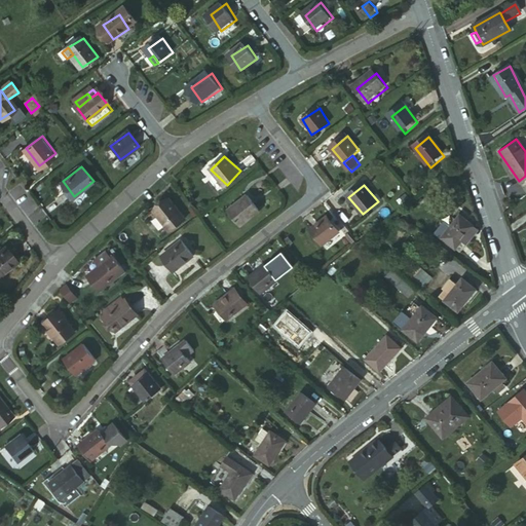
[(239,227),(259,212),(249,198),(229,214),(239,227)]
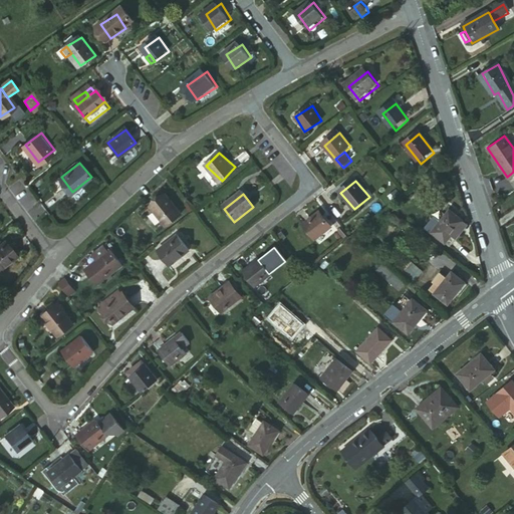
[(162,220),(177,209),(168,196),(153,207),(162,220)]
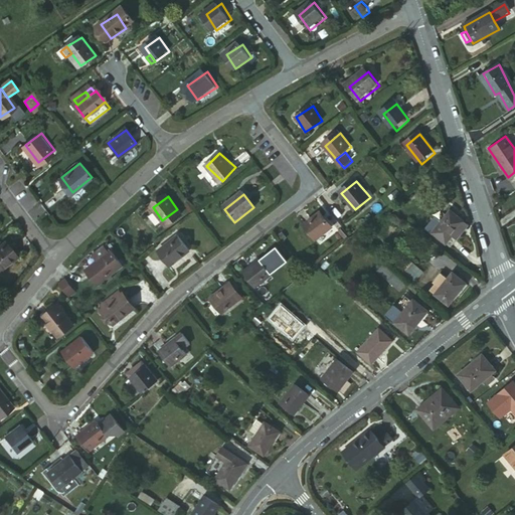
[(445,246),(462,222),(448,212),(431,235),(445,246)]
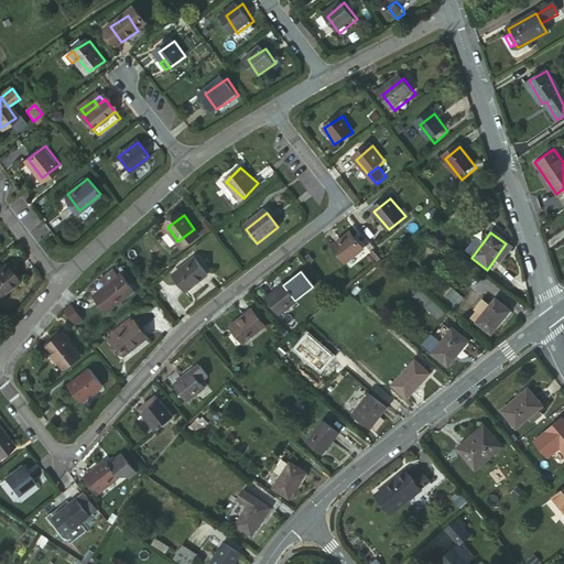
[(346,262),(364,248),(350,234),(334,248),(346,262)]
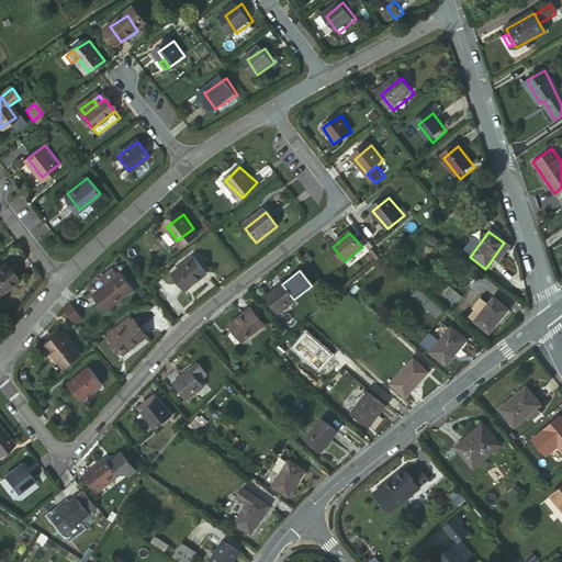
[(509,246),(504,243),(485,269),(490,272),(509,246)]
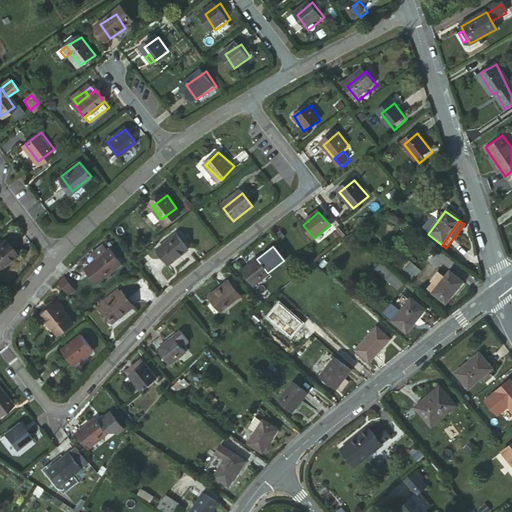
[(168,266),(188,248),(176,234),(156,252),(168,266)]
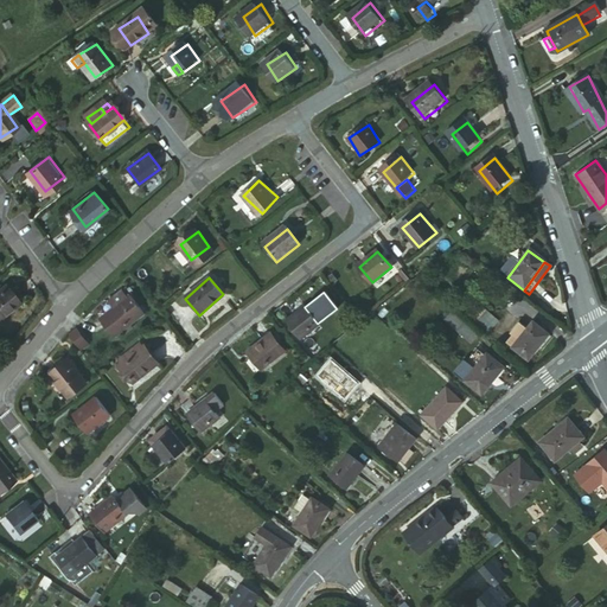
[(0,317),(21,301),(10,285),(0,291),(0,317)]
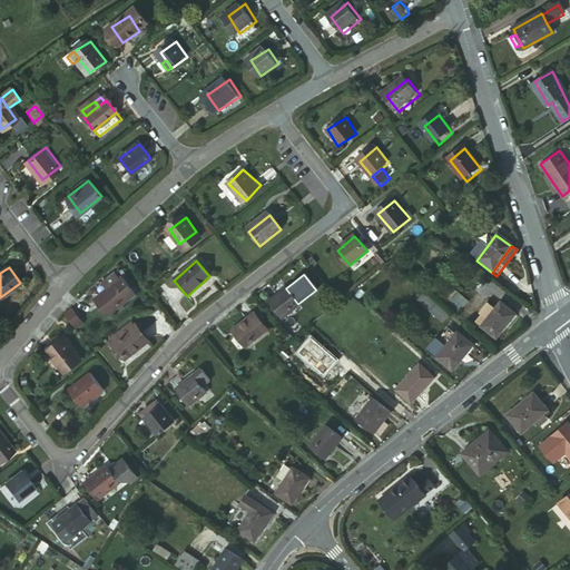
[(115,310),(135,293),(123,277),(102,294),(115,310)]
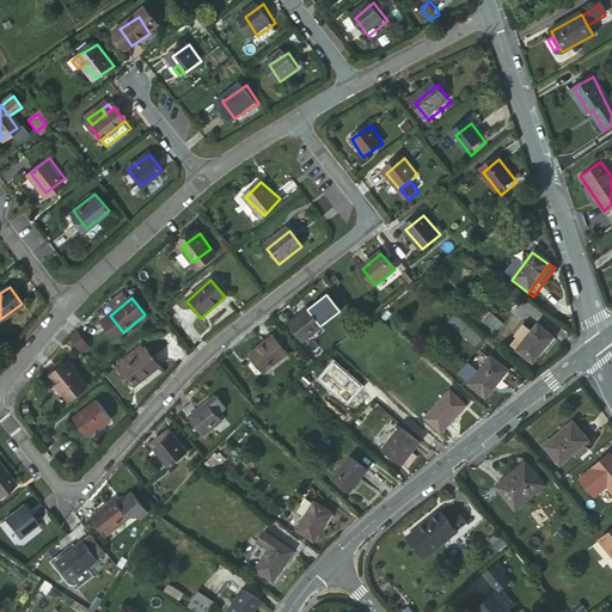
[(490,336),(502,323),(487,308),(473,322),(490,336)]
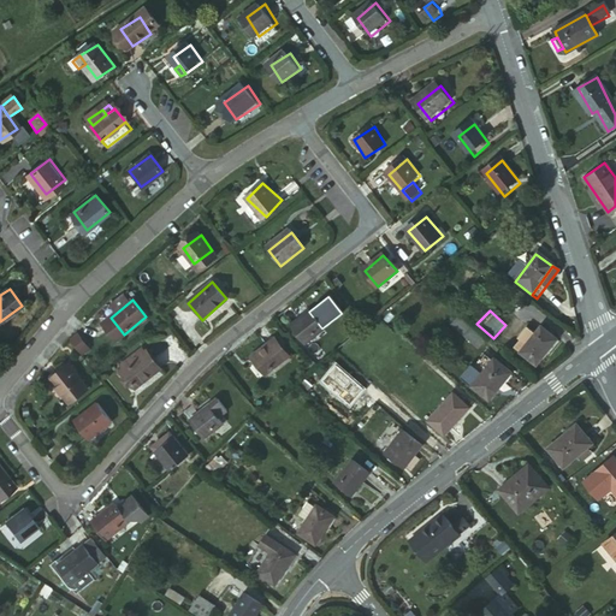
[(306,343),(325,329),(313,313),(294,329),(306,343)]
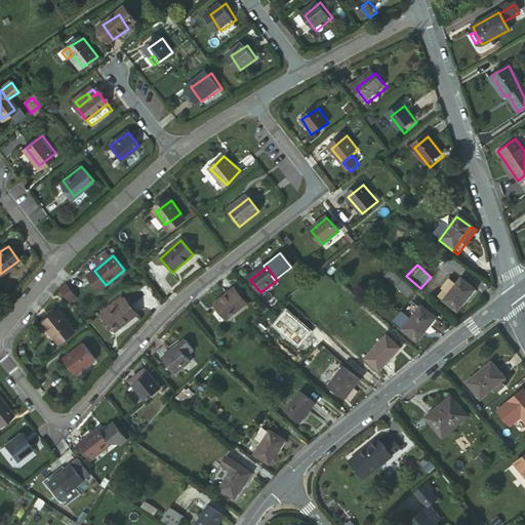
[(408,298),(415,290),(391,270),(384,277),(408,298)]
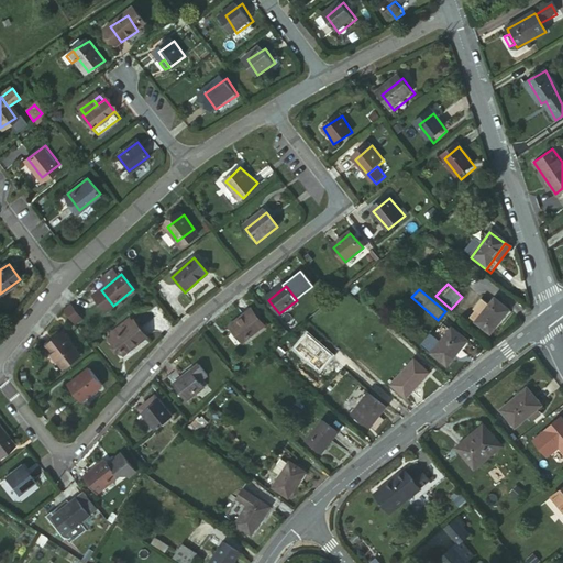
[(489,334),(507,312),(493,300),(475,323),(489,334)]
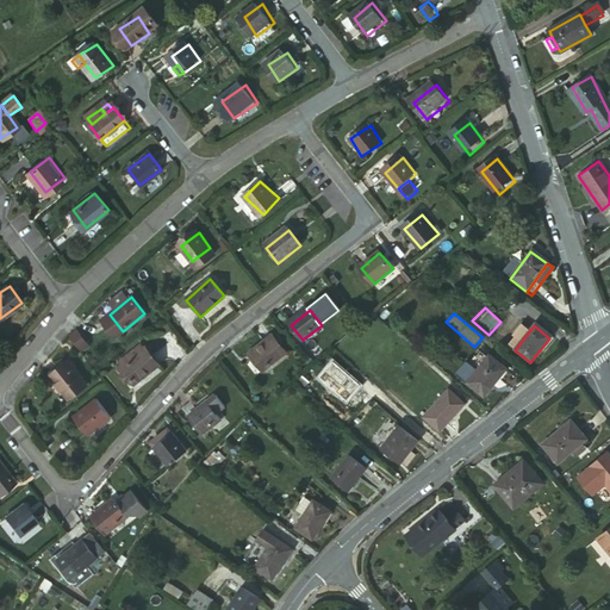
[(509,346),(515,350),(530,330),(524,327),(509,346)]
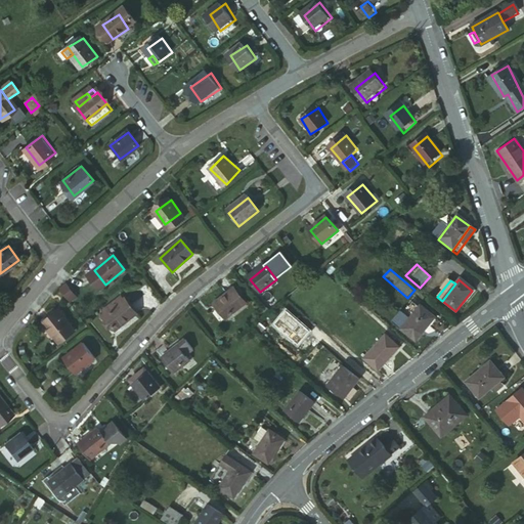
[(67,288),(59,293),(70,305),(76,299),(67,288)]
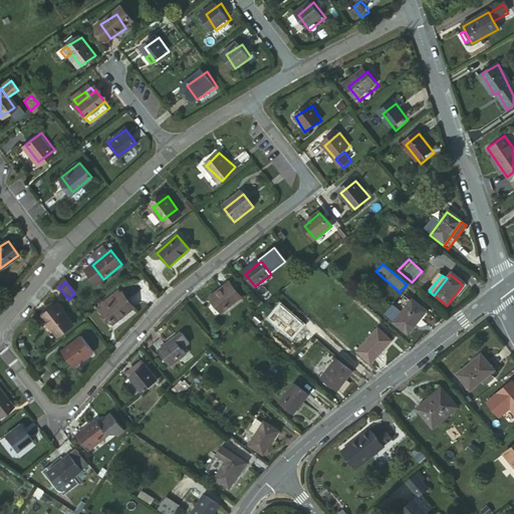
[(219,311),(239,295),(228,284),(209,299),(219,311)]
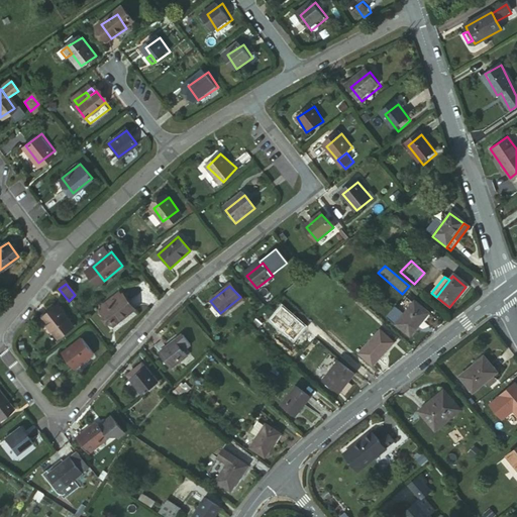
[(114,324),(131,310),(119,297),(103,310),(114,324)]
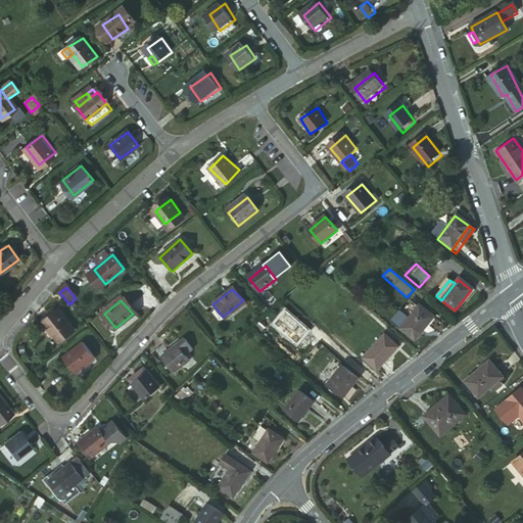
[(415,340),(432,318),(419,306),(400,329),(415,340)]
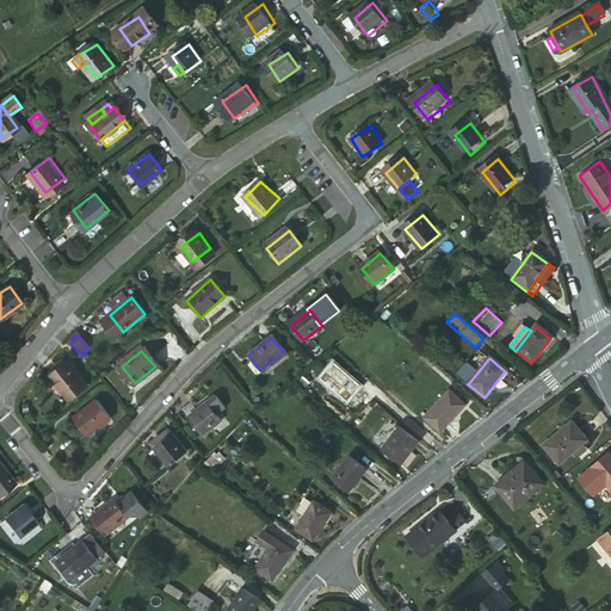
[(68,396),(84,384),(66,362),(50,372),(68,396)]
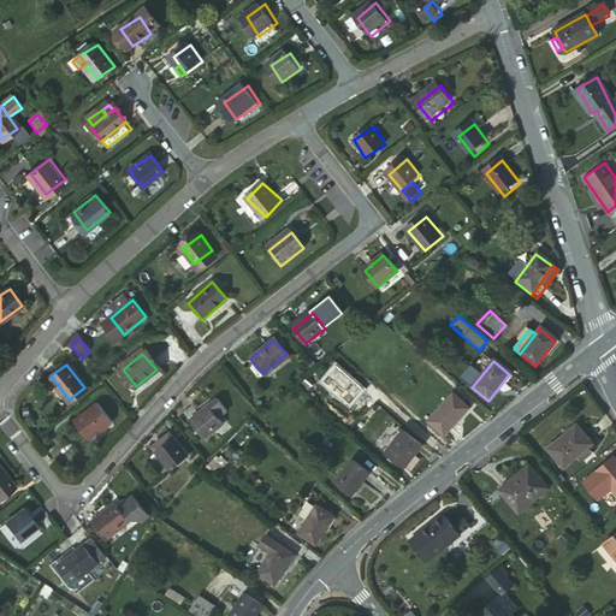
[(444,437),(468,409),(454,395),(428,424),(444,437)]
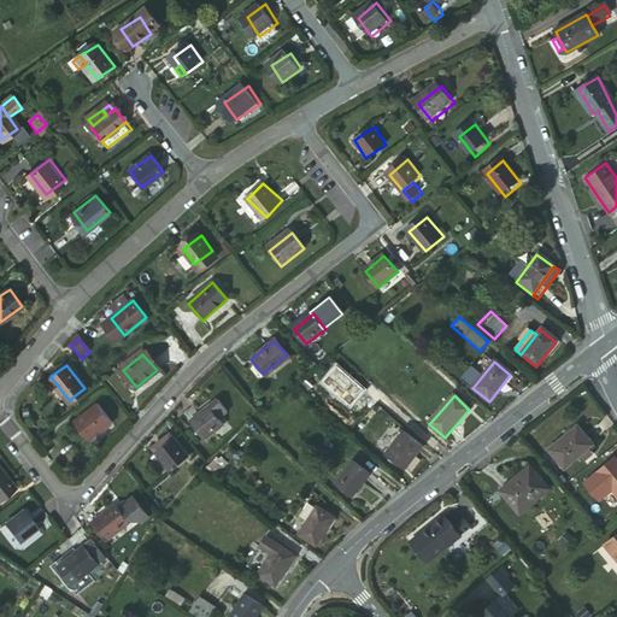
[(87,439),(109,422),(95,405),(74,421),(87,439)]
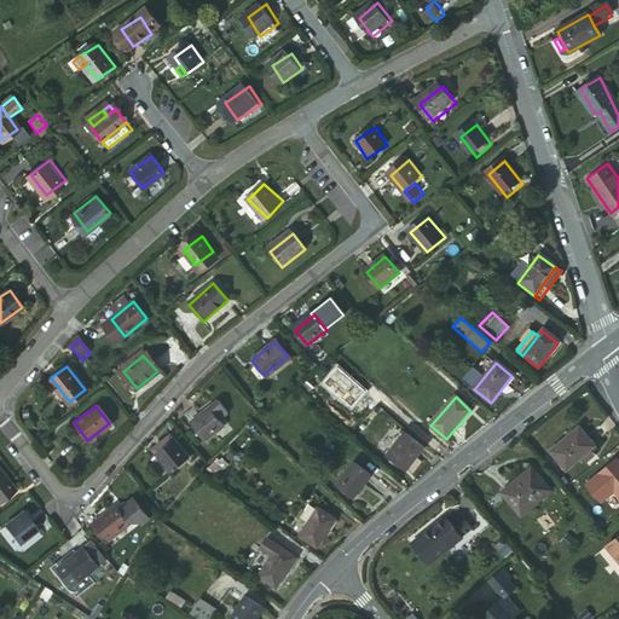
[(203,439),(223,423),(208,406),(198,415),(190,423),(203,439)]
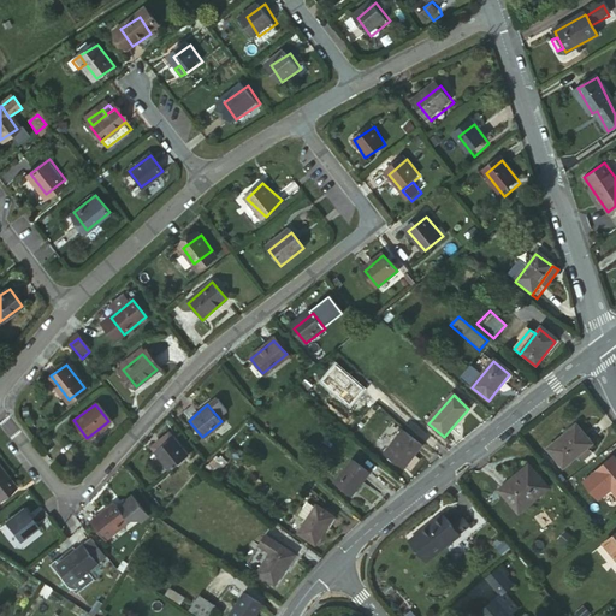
[(182,412),(189,421),(197,413),(190,406),(182,412)]
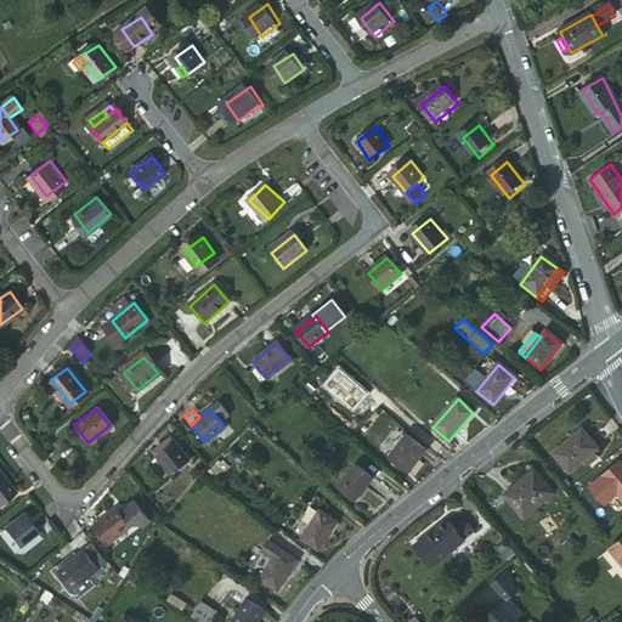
[(593,453),(598,448),(584,433),(554,456),(569,473),(584,459),(593,453)]
